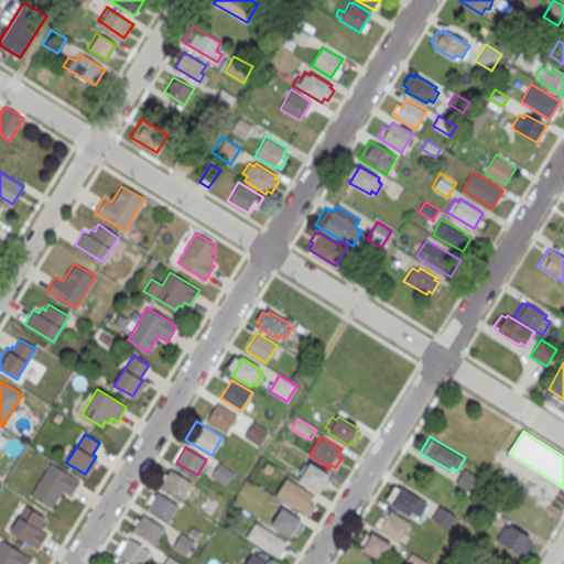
[(267,462),(262,469),(269,474),(273,466),(267,462)]
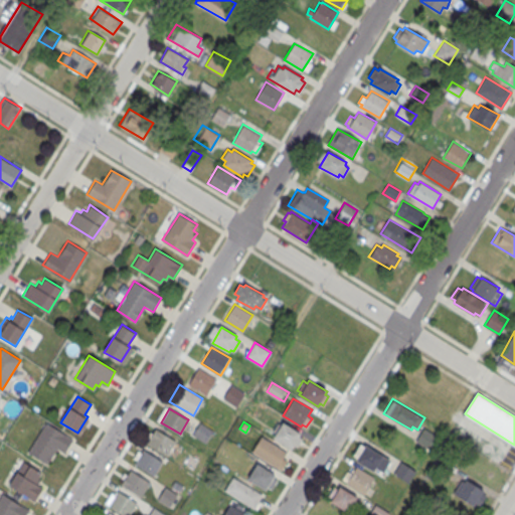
[(298,447),(303,439),(299,438),(301,433),(282,421),(281,424),(278,422),(273,432),(276,433),(273,439),(289,448),(290,446),(292,447),(294,445),(298,447)]
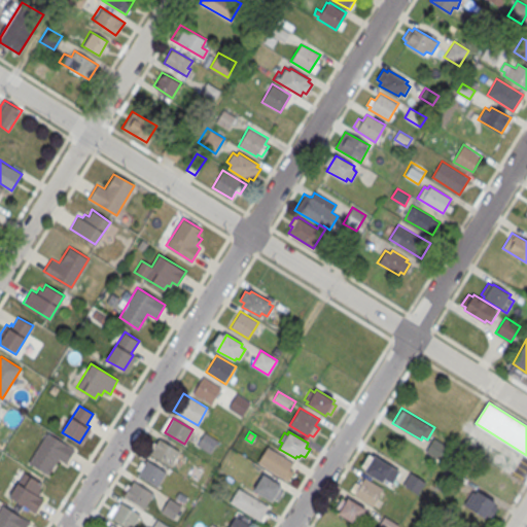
[(210,452),(218,441),(205,432),(197,445),(210,452)]
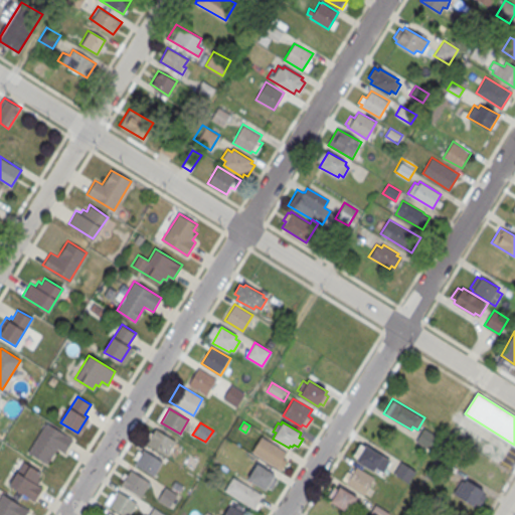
[(46,423),(28,452),(47,463),(56,449),(64,454),(73,440),(46,423)]
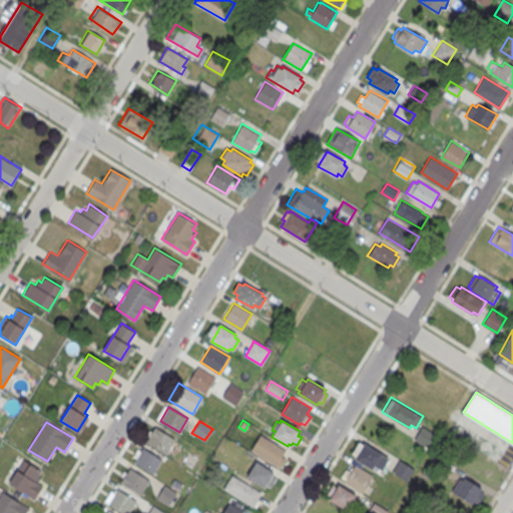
[(174,439),(166,453),(142,440),(151,425),(174,439)]
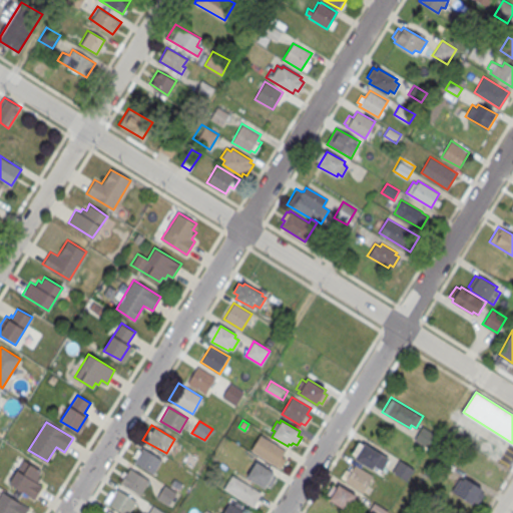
[(422,426),(415,438),(427,446),(434,433),(422,426)]
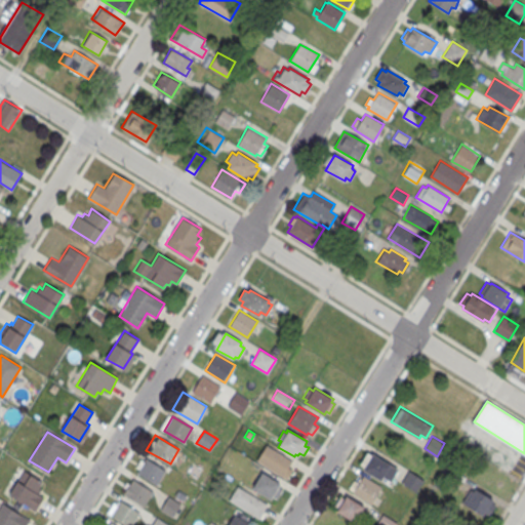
[(266,444),(256,460),(287,479),(292,470),(288,467),(292,460),(266,444)]
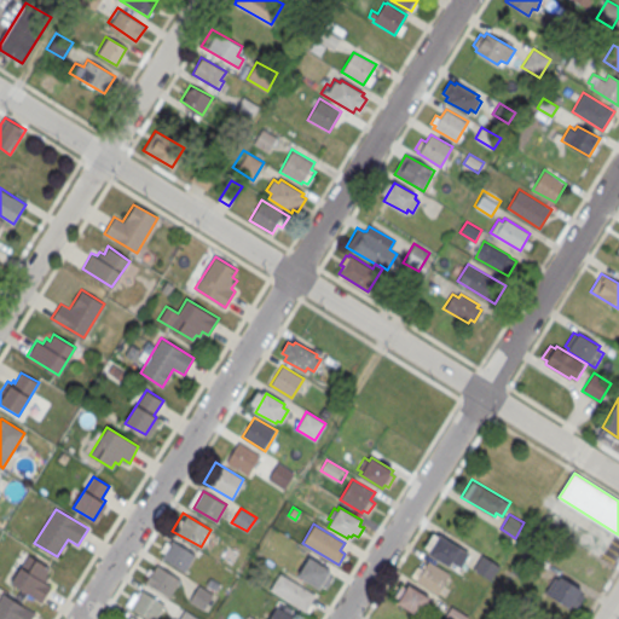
[(470,553),(439,533),(438,534),(434,532),(424,547),(429,550),(428,551),(450,566),(452,561),(462,567),(470,553)]
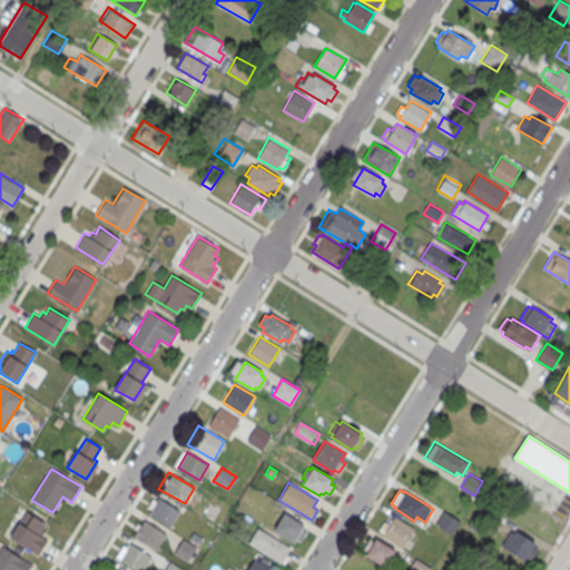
[(170,527),(179,511),(157,498),(148,513),(170,527)]
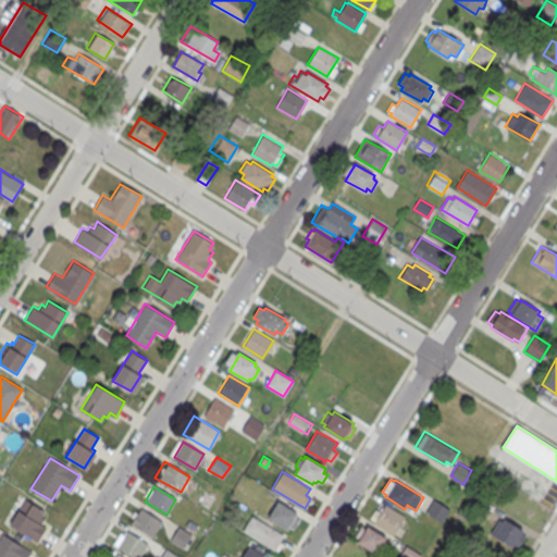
[(425,511),(442,521),(450,508),(433,498),(425,511)]
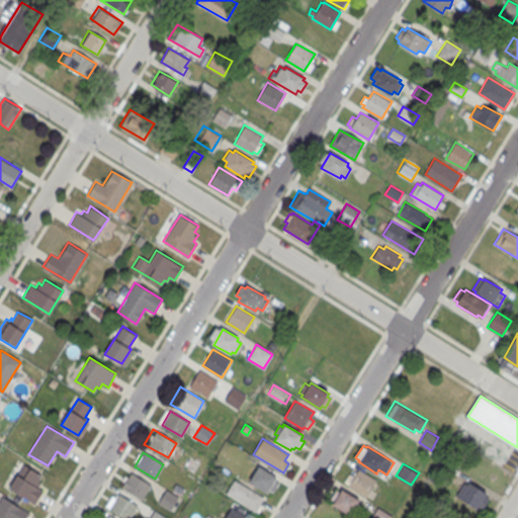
[(41,476),(23,464),(9,488),(34,504),(42,490),(38,488),(41,482),(38,480),(41,476)]
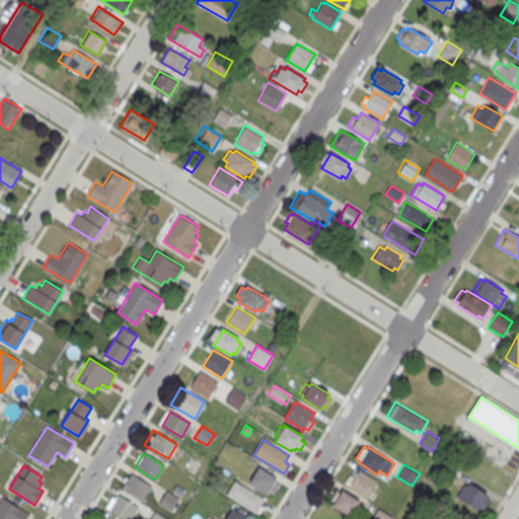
[(277,480),(279,478),(258,466),(249,483),(268,493),(269,491),(275,495),(281,484),(277,480)]
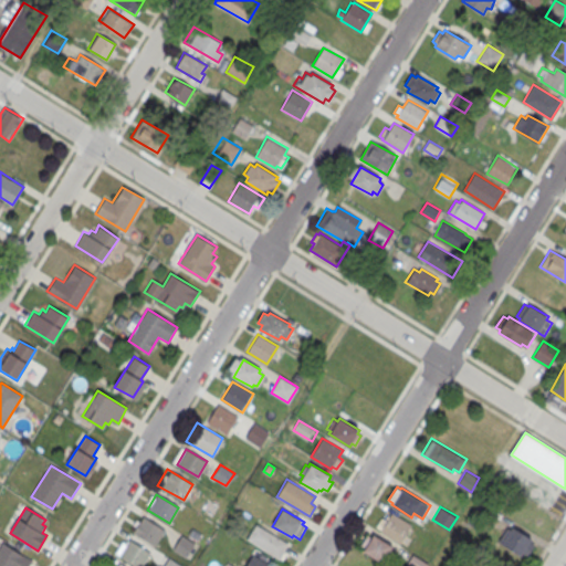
[(400,544),(412,524),(390,513),(379,531),(400,544)]
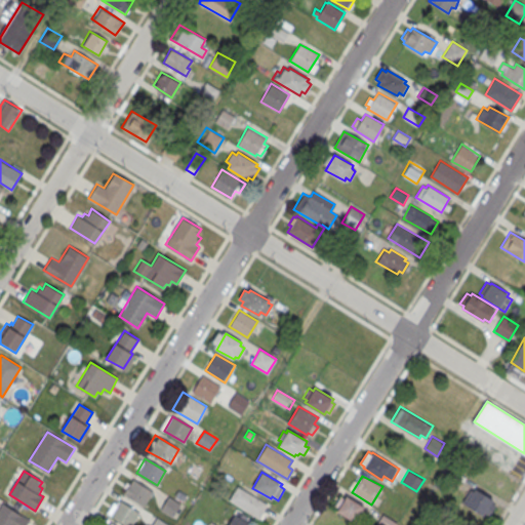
[(144,506),(152,491),(132,479),(123,492),(144,506)]
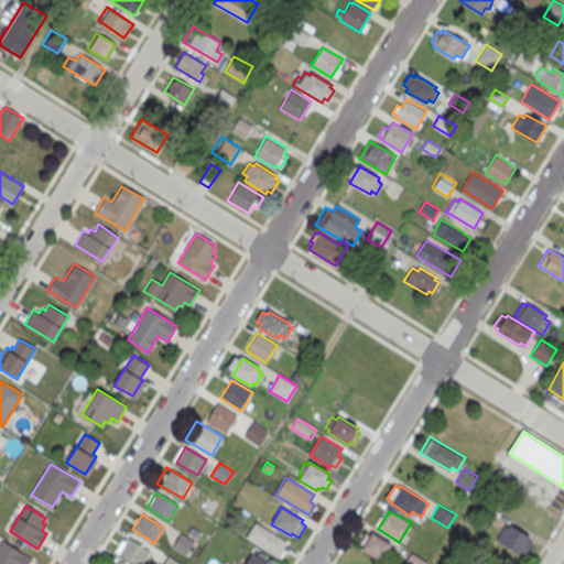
[(281,548),(285,542),(255,522),(246,538),(278,557),(279,556),(281,556),(285,550),(281,548)]
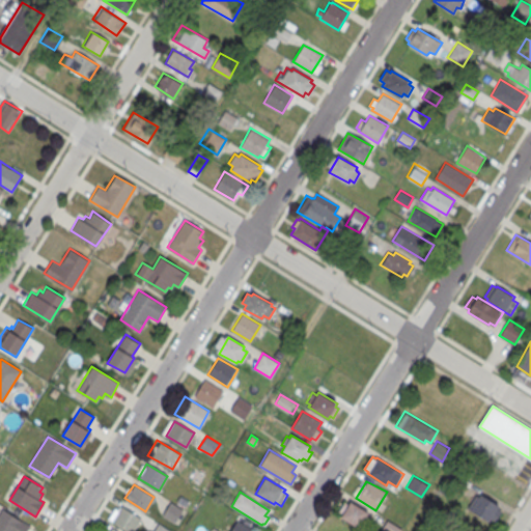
[(498,505),(480,494),(478,497),(475,494),(468,505),(472,507),(471,510),(490,522),(492,519),(495,521),(501,510),(497,508),(498,505)]
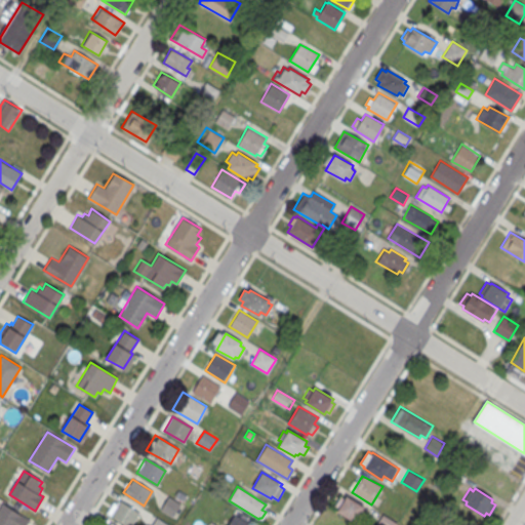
[(177,490),(174,495),(183,499),(186,494),(177,490)]
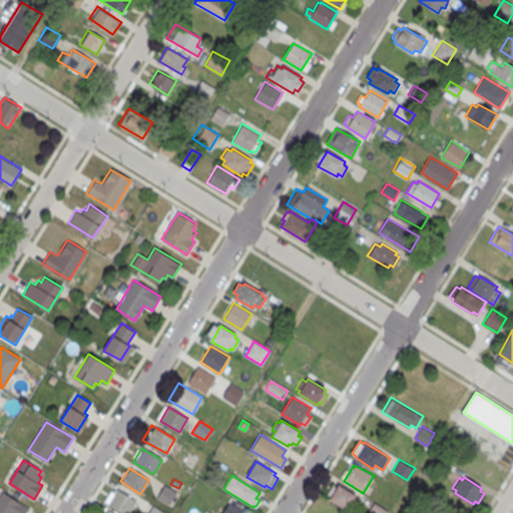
[(338,484),(329,499),(346,510),(356,495),(338,484)]
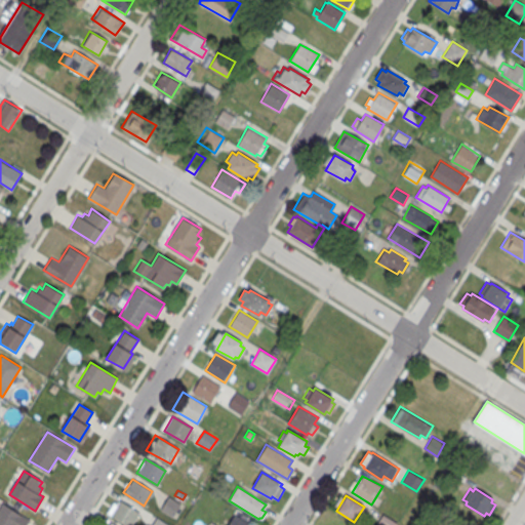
[(168,496),(161,509),(173,516),(180,503),(168,496)]
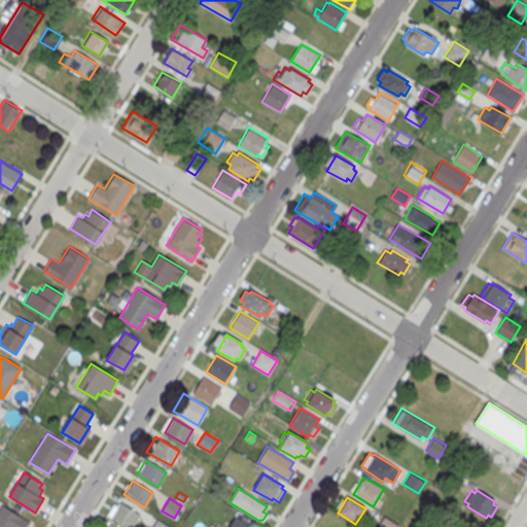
[(128,526),(132,526),(140,515),(121,502),(112,517),(128,526)]
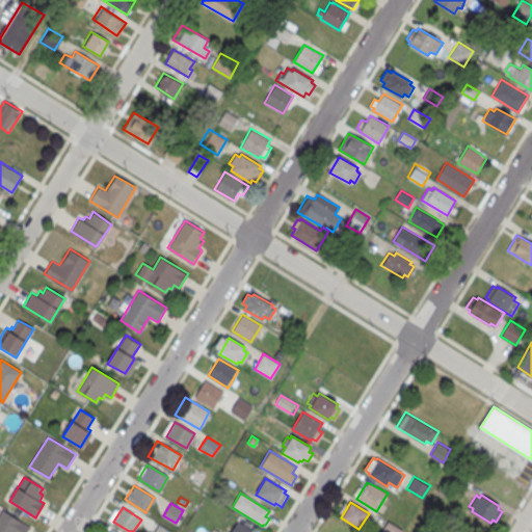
[(0,531),(25,531),(29,526),(1,509),(0,510),(0,531)]
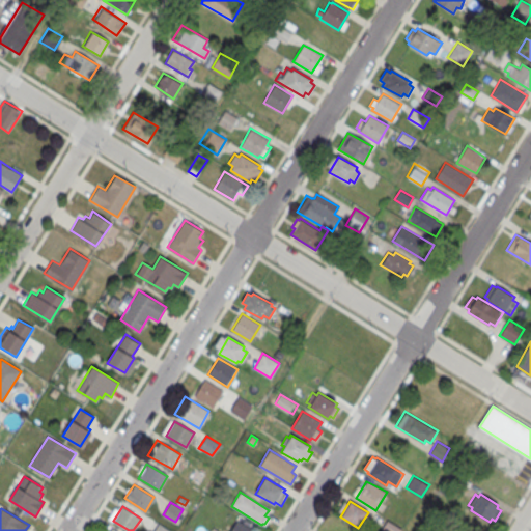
[(251,530),(253,529),(238,520),(229,530),(251,530)]
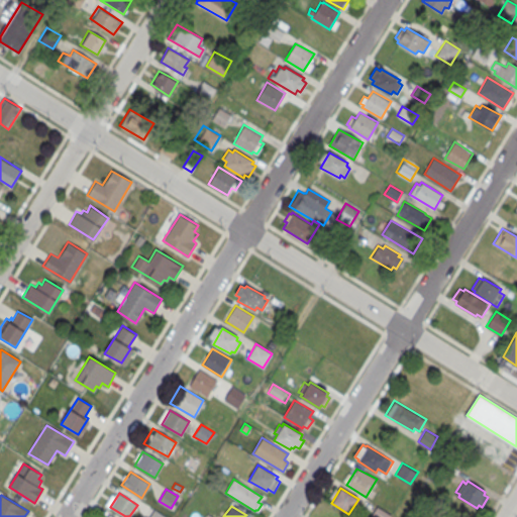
[(389,516),(391,514),(378,506),(371,516),(372,516),(389,516)]
